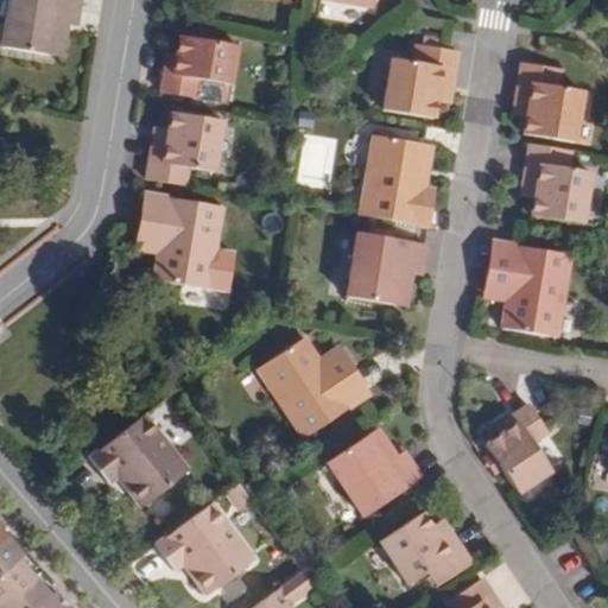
[(0,0),(0,19),(8,21),(5,50),(7,50),(48,56),(50,57),(55,23),(67,25),(77,26),(81,0),(0,0)]
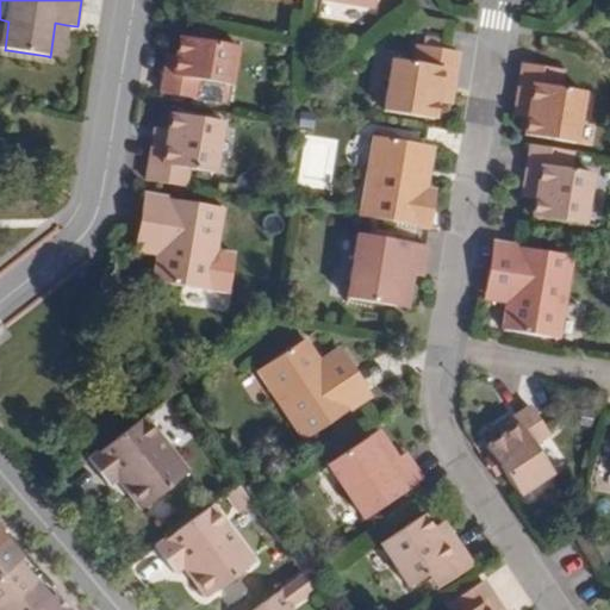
[(67,25),(55,23),(50,57),(62,58),(67,25)]
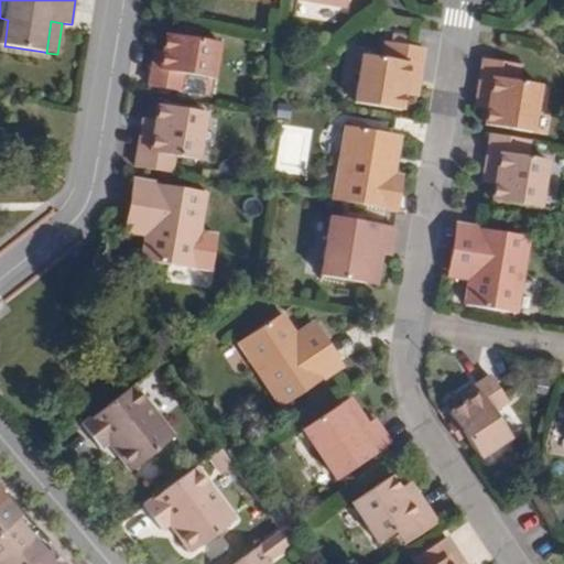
[(154,51),(149,86),(177,90),(181,74),(212,78),(217,43),(164,34),(162,52),(154,51)]
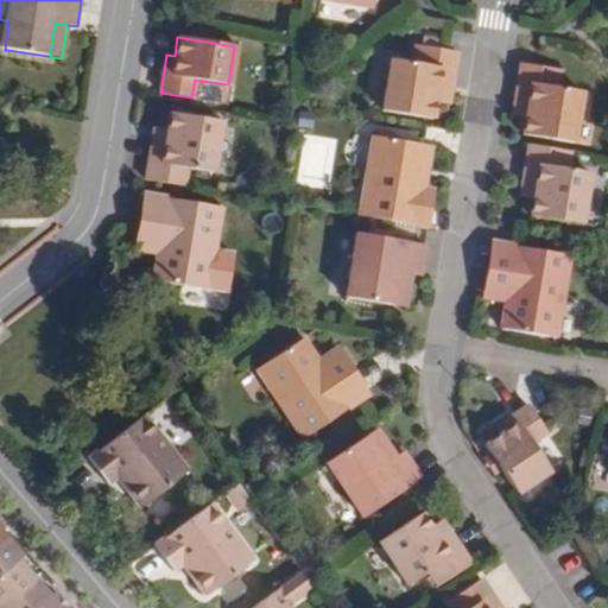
[(456,55),(418,48),(416,65),(391,62),(382,112),(432,120),(435,105),(437,95),(449,97),(456,55)]
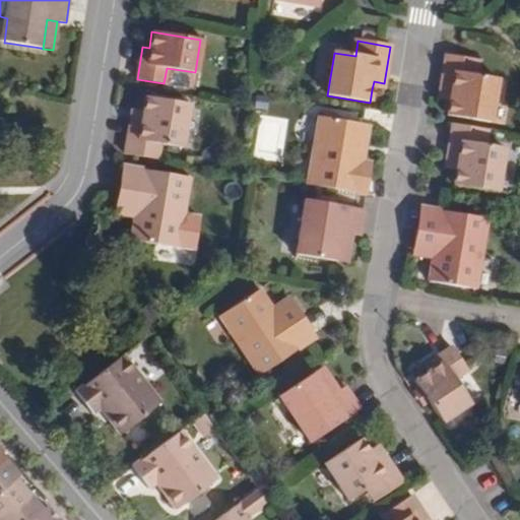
[(480,59),(447,54),(441,87),(452,89),(450,98),(448,114),(492,120),(499,76),(478,74),(480,59)]
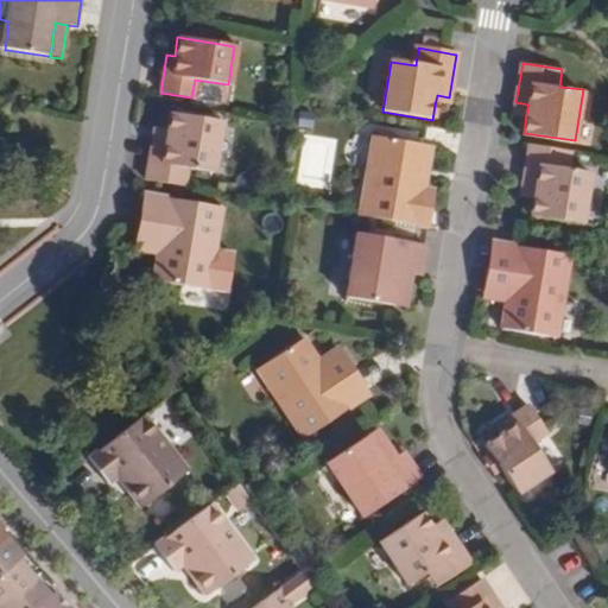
[(437,95),(435,105),(448,107),(449,97),(437,95)]
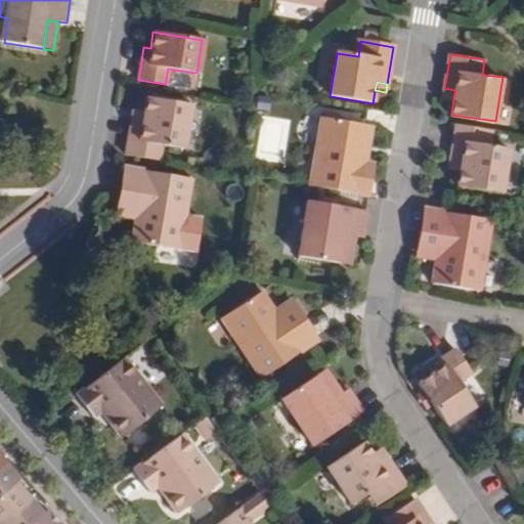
[(453,98),(455,90),(444,88),(443,96),(453,98)]
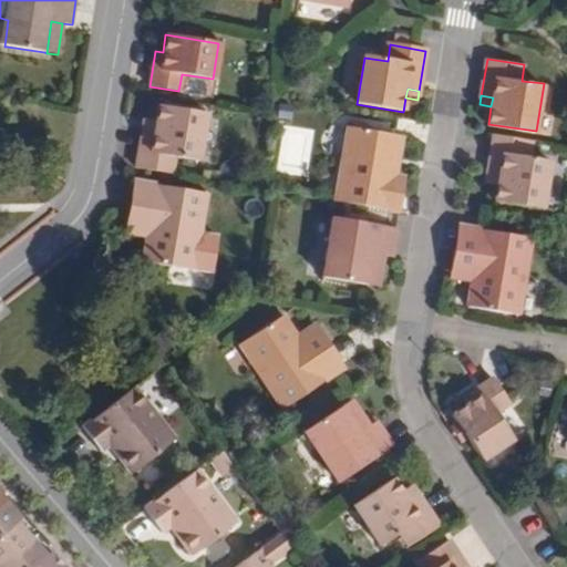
[(206,113),(160,105),(156,122),(155,130),(142,129),(135,168),(174,174),(176,157),(198,161),(206,113)]
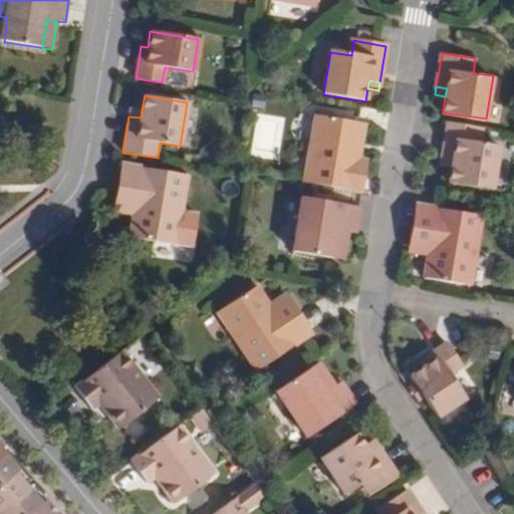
[(129,116),(141,117),(142,110),(131,107),(129,116)]
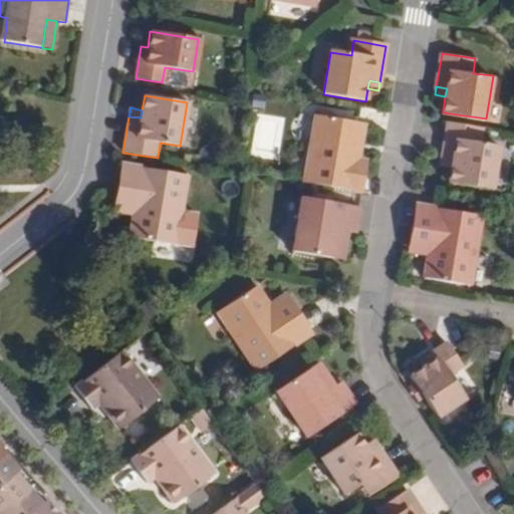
[(358,124),(316,117),(306,183),(362,192),(366,162),(357,161),(352,161),(358,124)]
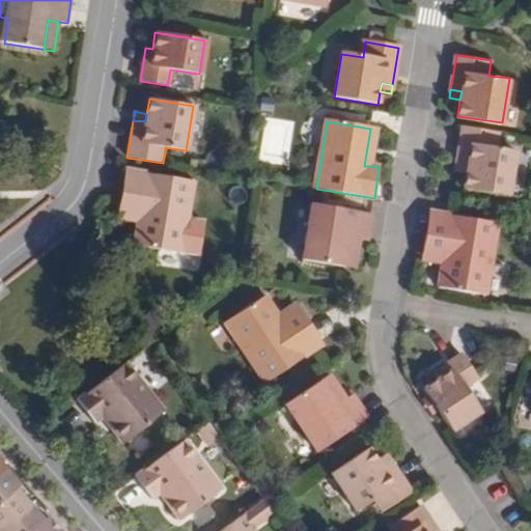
[(497,132),(462,126),(455,162),(468,164),(467,172),(464,188),(508,195),(515,149),(494,145),(497,132)]
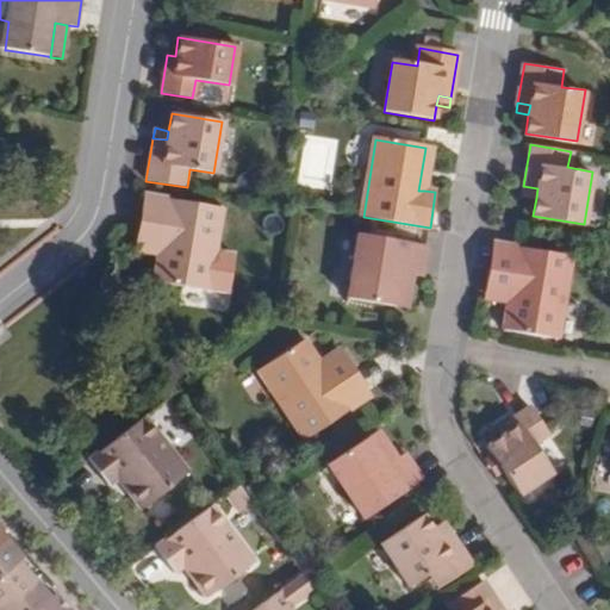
[(425,148),(418,191),(424,191),(431,149),(425,148)]
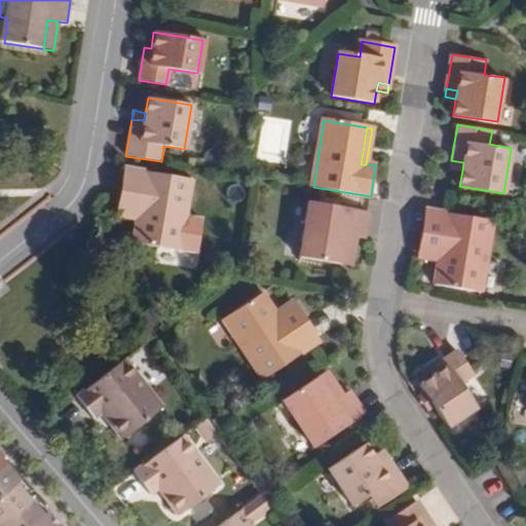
[(462,171),(463,162),(451,160),(450,168),(462,171)]
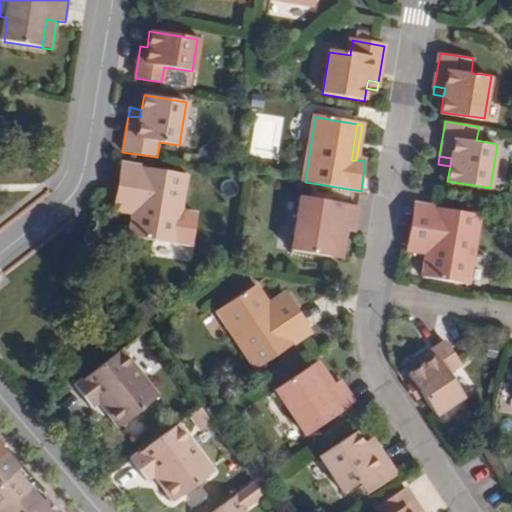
[(185,173),(120,163),(114,199),(134,202),(133,212),(129,235),(174,242),(185,173)]
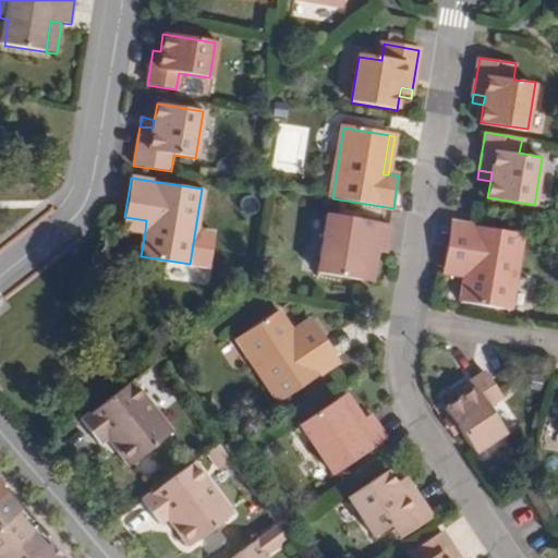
[(390,225),(328,214),(318,273),(361,279),(366,249),(377,250),(386,252),(390,225)]
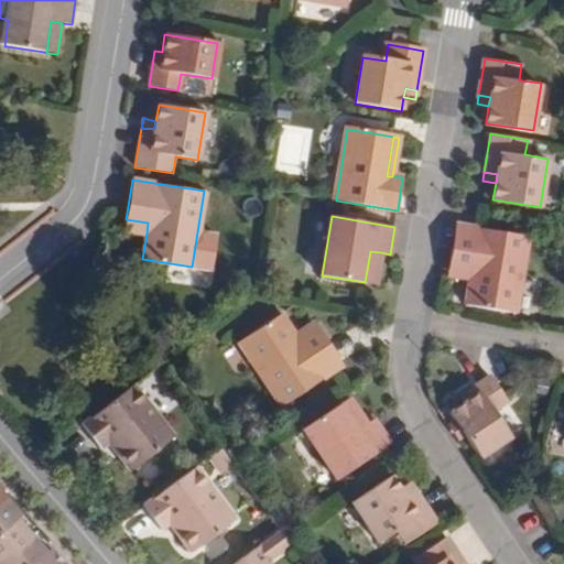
[(126,219),(125,229),(147,234),(148,223),(126,219)]
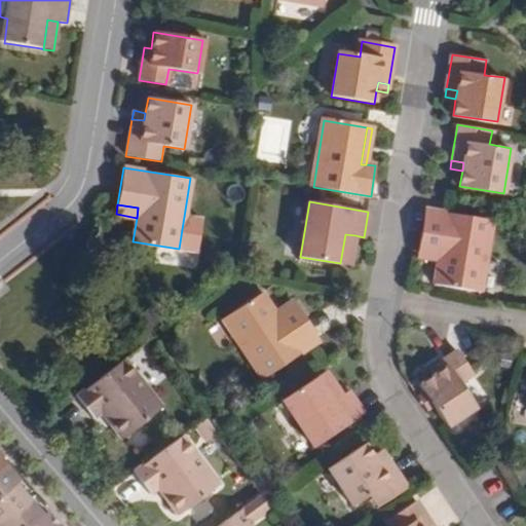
[(492,221),(425,210),(420,245),(441,249),(439,259),(436,283),(481,290),(492,221)]
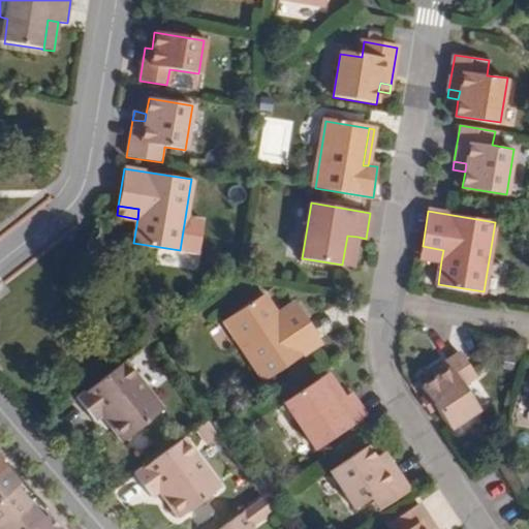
[(358,237),(347,236),(342,265),(352,267),(358,237)]
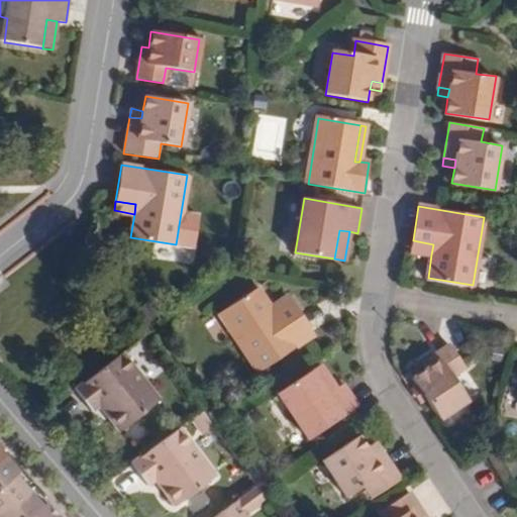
[(431,254),(433,244),(413,240),(411,251),(431,254)]
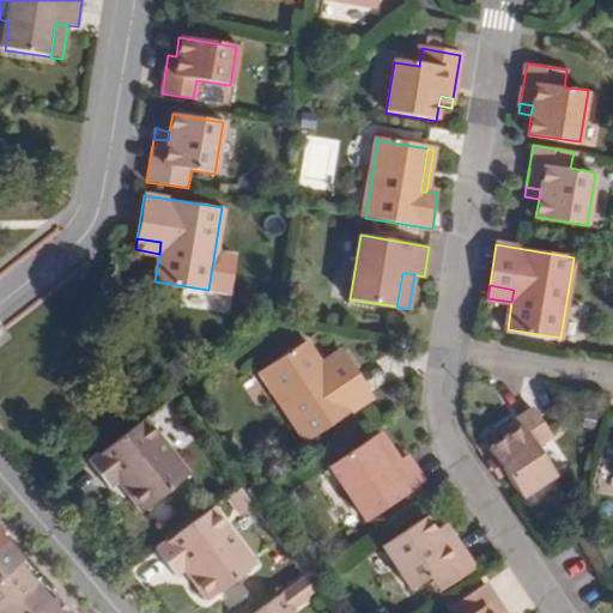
[(321,364),(305,343),(261,372),(308,441),(370,398),(346,362),(327,374),(321,364)]
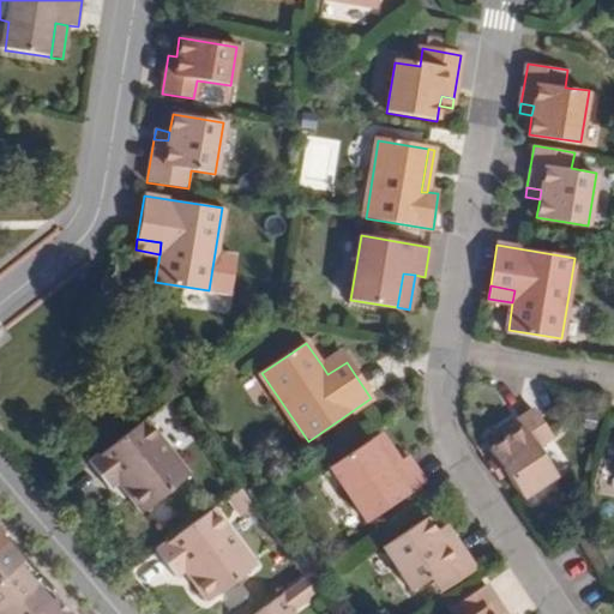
[(339,353),(321,365),(327,374),(347,362),(339,353)]
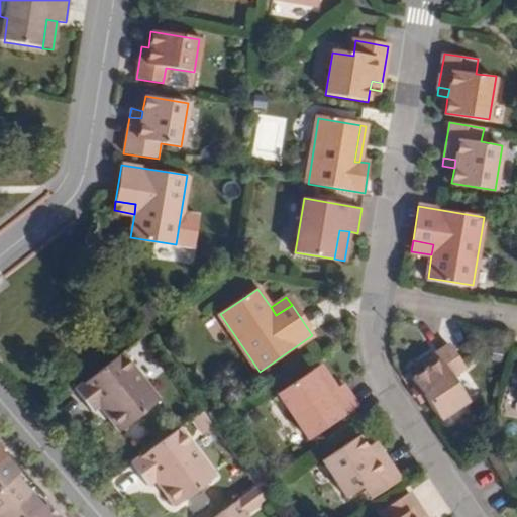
[(463,365),(448,342),(420,362),(424,368),(410,377),(438,417),(467,398),(450,374),(463,365)]
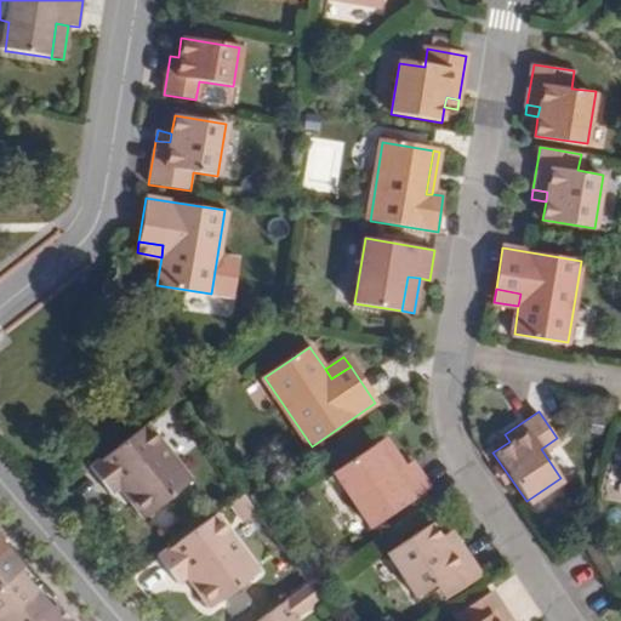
[(192,480),(147,425),(91,469),(110,494),(125,483),(131,491),(132,502),(140,511),(151,514),(192,480)]
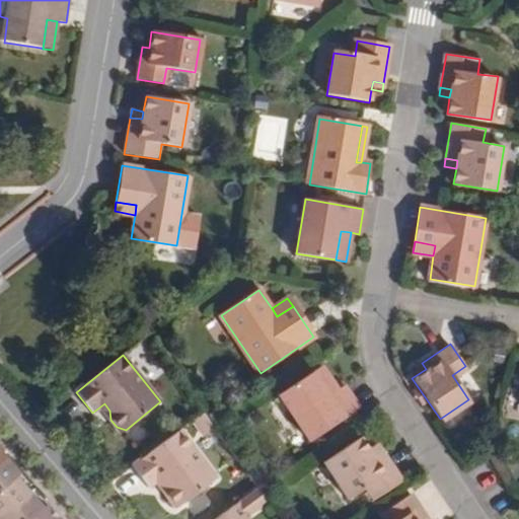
[(328,397),(337,391),(320,368),(312,374),(328,397)]
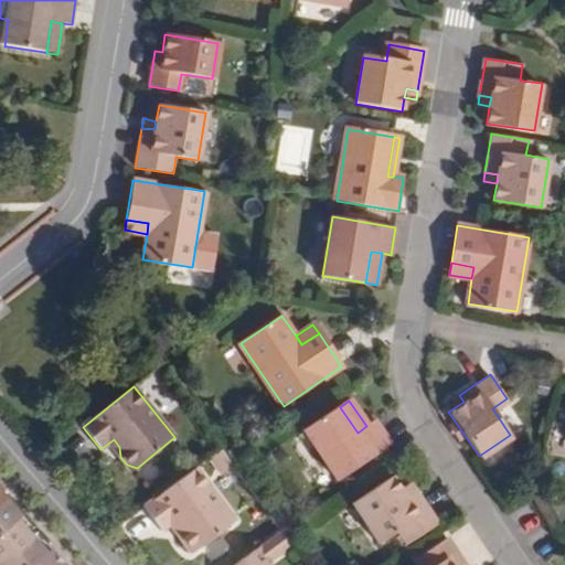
[(358,433),(340,407),(304,432),(337,480),(391,444),(375,420),(366,426),(358,433)]
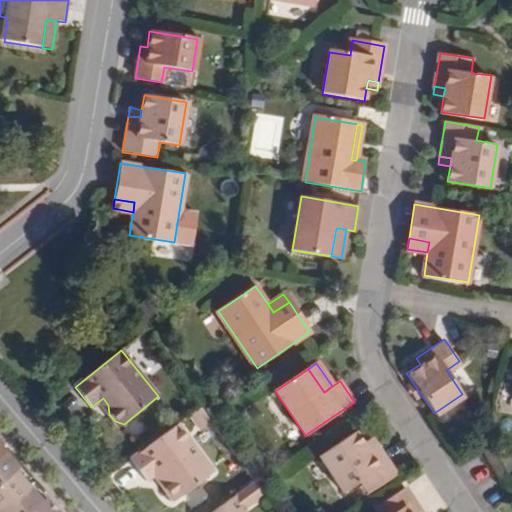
[(217,426),(213,420),(203,406),(191,415),(205,435),(217,426)]
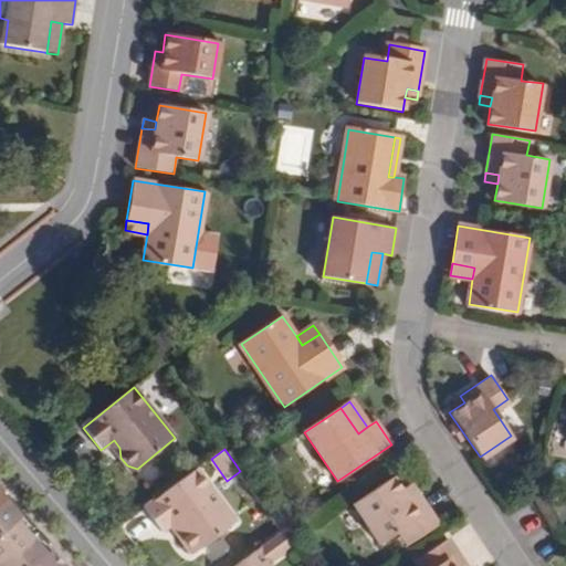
[(236,522),(197,470),(144,509),(160,532),(175,522),(180,530),(180,540),(187,547),(198,552),(236,522)]
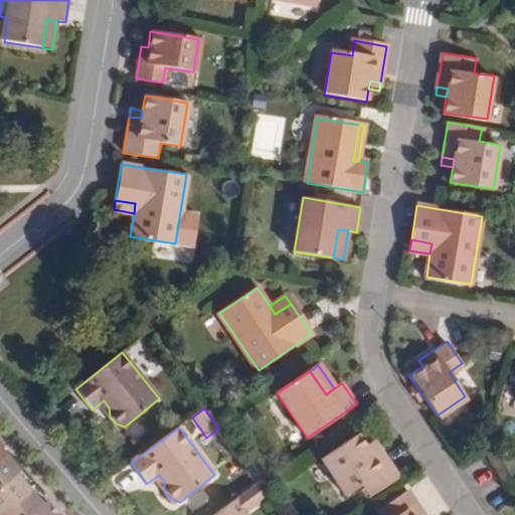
[(365,447),(357,436),(322,460),(346,495),(363,484),(371,496),(399,478),(379,448),(369,454),(365,447)]
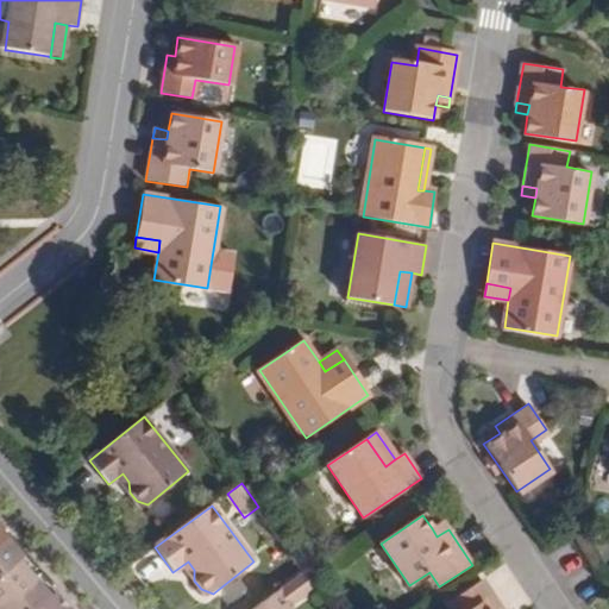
[(443,521),(432,528),(437,537),(449,529),(443,521)]
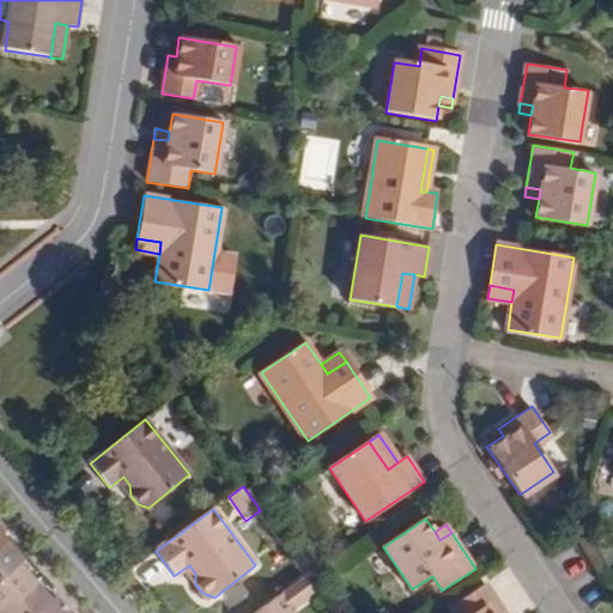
[(0,612),(67,612),(0,534),(0,612)]
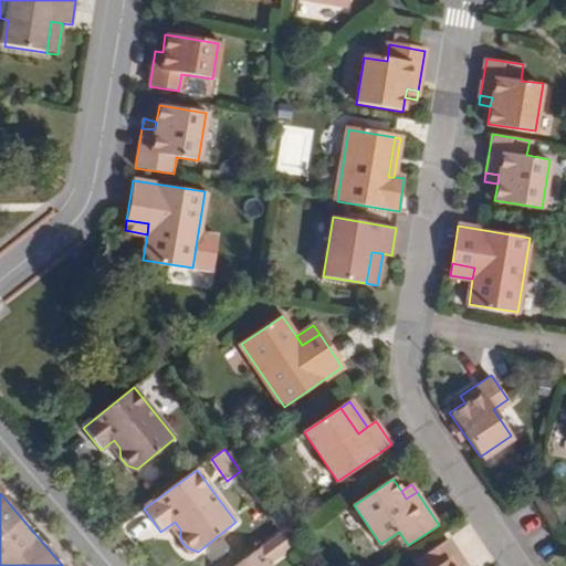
[(266,565),(294,545),(283,531),(236,565),(266,565)]
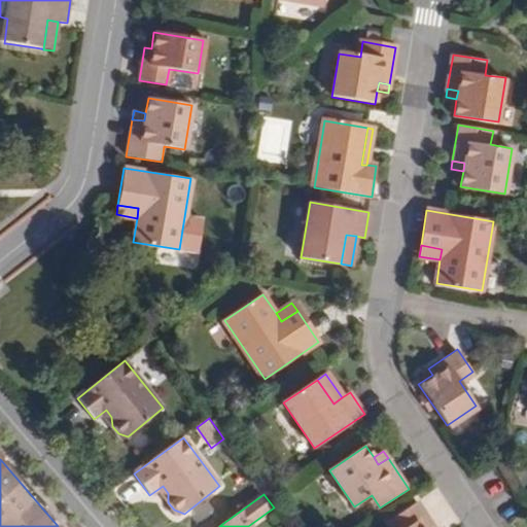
[(433,526),(418,502),(389,521),(393,526),(433,526)]
